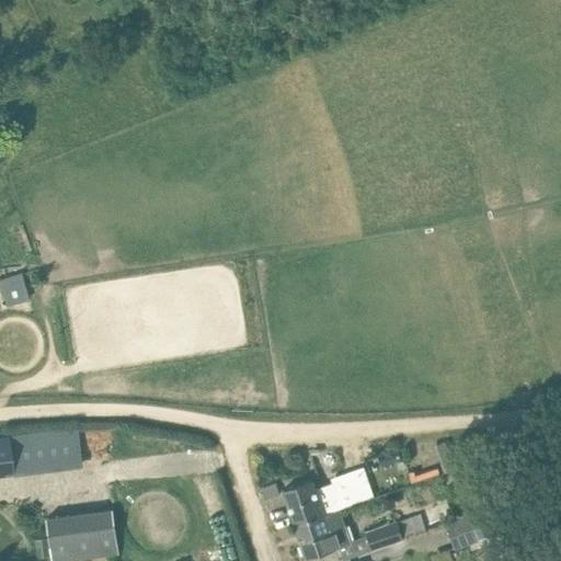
[(0,278),(0,286),(6,307),(30,300),(21,273),(0,278)]
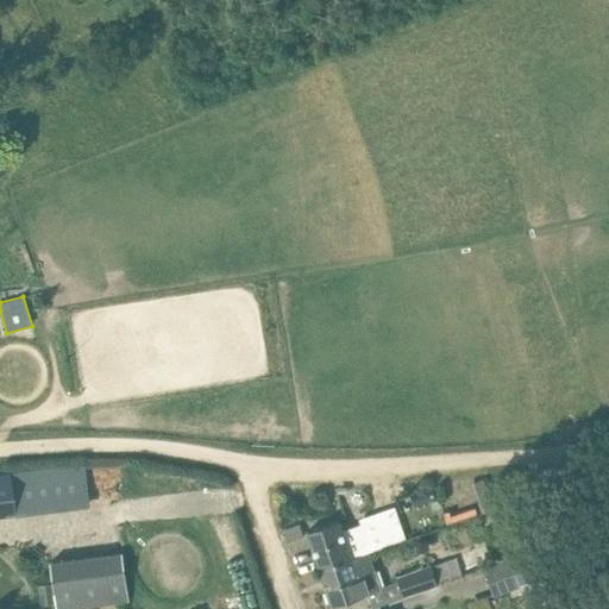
[(83,465),(8,475),(14,515),(88,506),(83,465)]
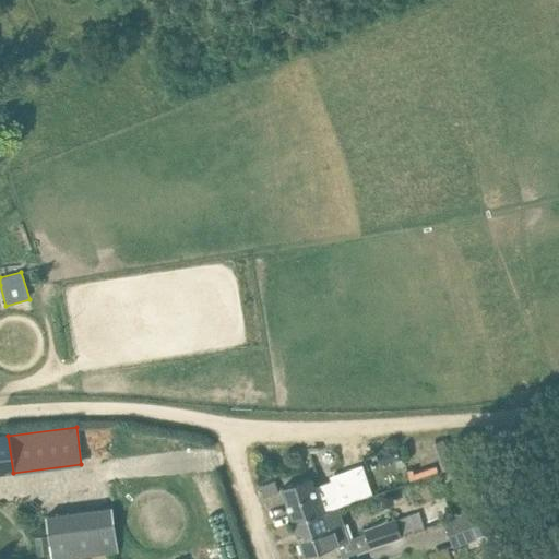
[(0,436),(0,474),(13,473),(8,436),(0,436)]
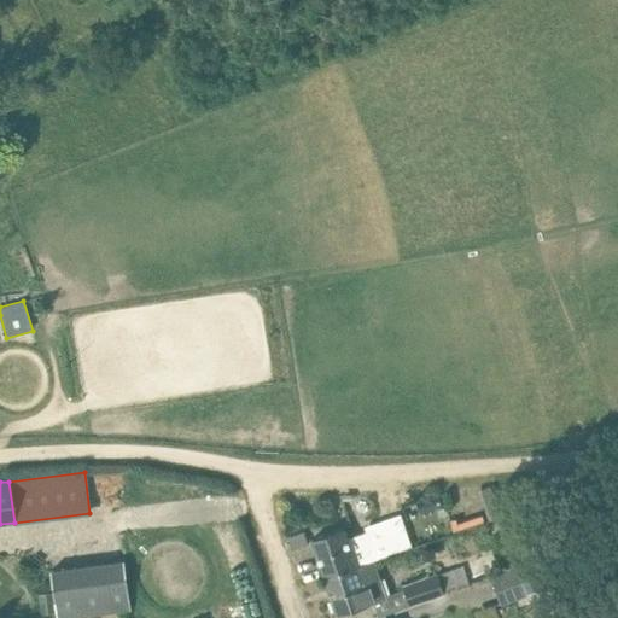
[(474,491),(462,495),(468,513),(481,509),(474,491)]
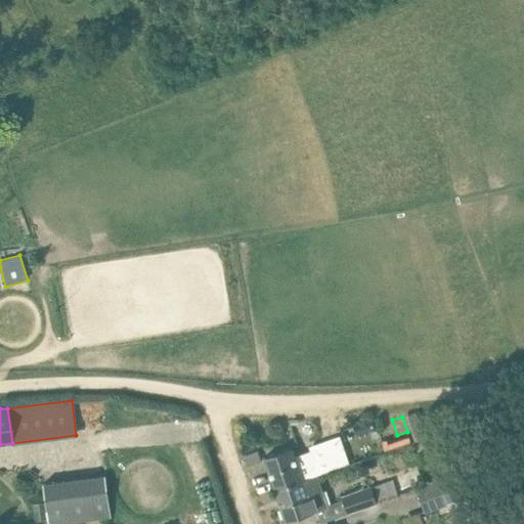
[(350,462),(340,432),(307,441),(310,448),(294,452),(303,479),(315,475),(350,462)]
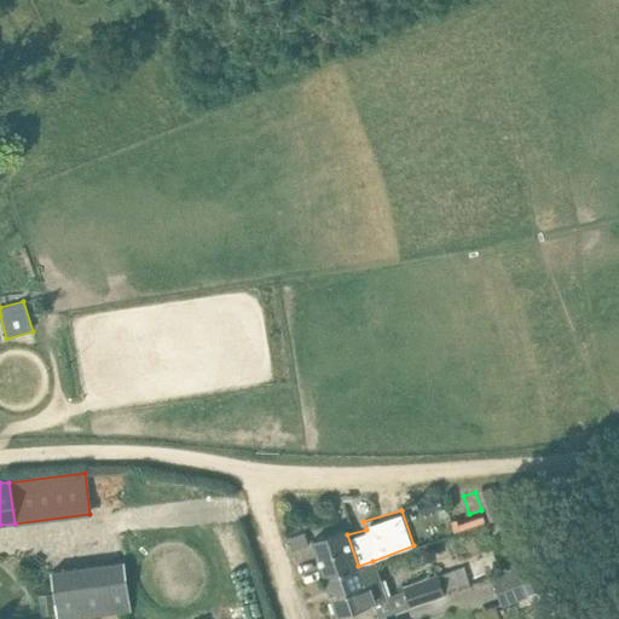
[(325,578),(358,566),(347,534),(345,528),(313,539),(325,578)]
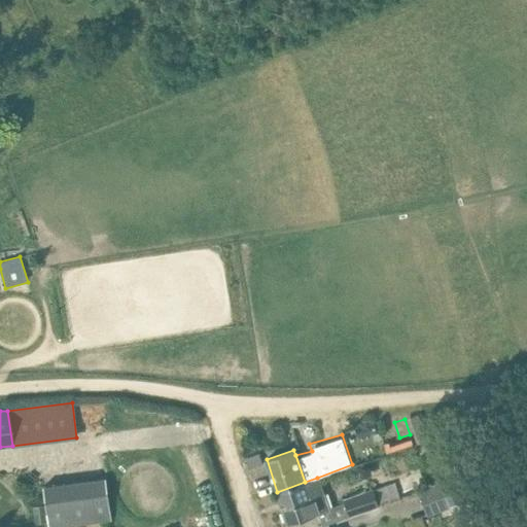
[(432,487),(420,491),(428,515),(475,498),(466,475),(451,480),(450,478),(449,478),(431,484),(432,487)]
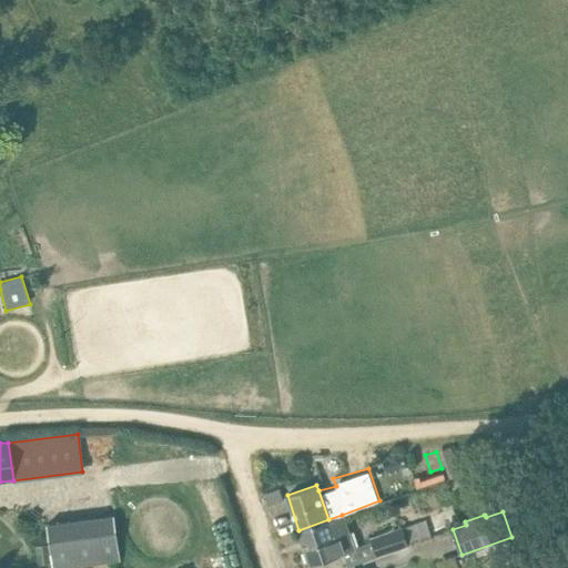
[(311,565),(345,554),(354,550),(354,548),(344,520),(342,515),(328,519),(298,530),(311,565)]
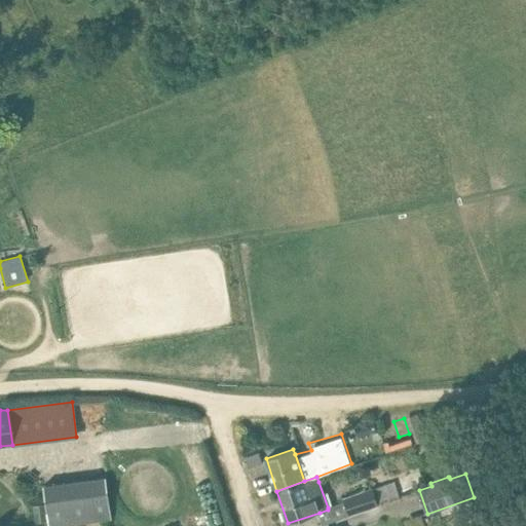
[(106,478),(44,486),(49,525),(54,525),(111,519),(106,478)]
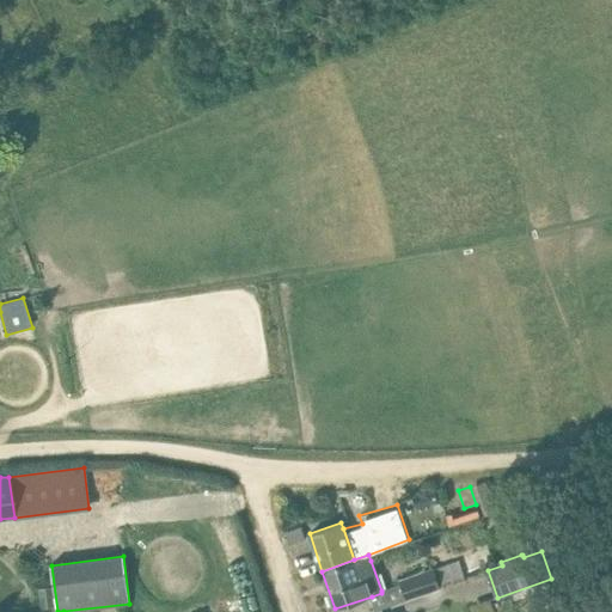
[(458,561),(435,568),(440,586),(465,577),(458,561)]
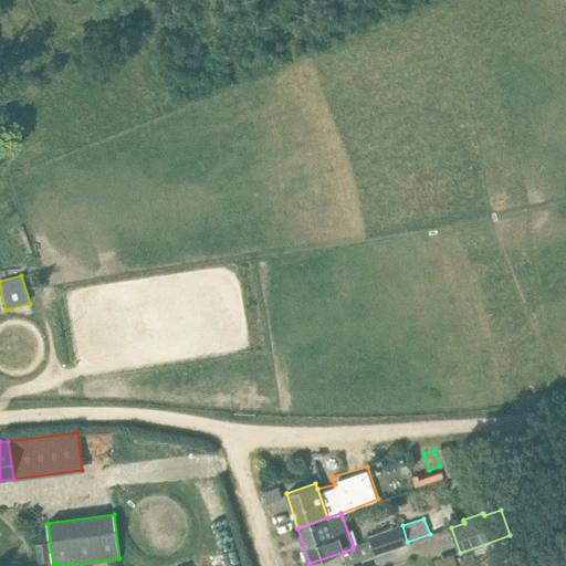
[(376,554),(408,543),(407,542),(402,525),(401,524),(369,535),(370,540),(376,554)]
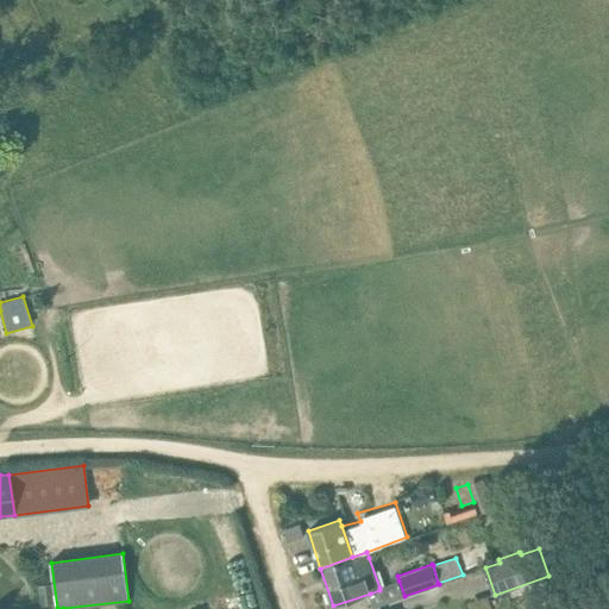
[(380,590),(370,594),(375,607),(405,596),(399,581),(380,588),(380,590)]
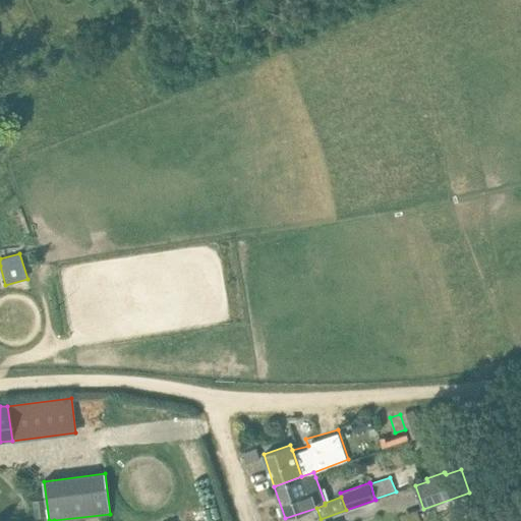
[(44,498),(33,500),(35,519),(46,518),(44,498)]
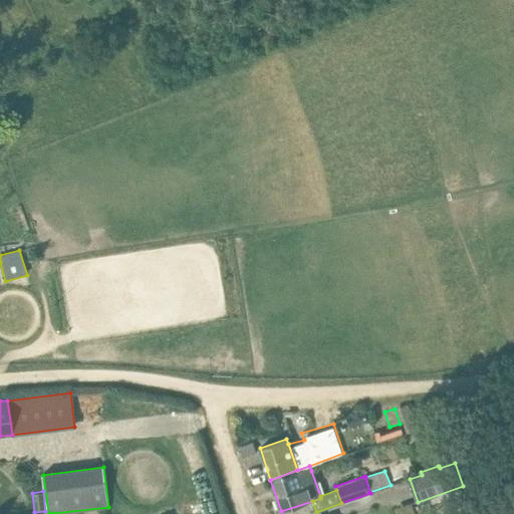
[(414,513),(413,503),(397,505),(398,513),(414,513)]
